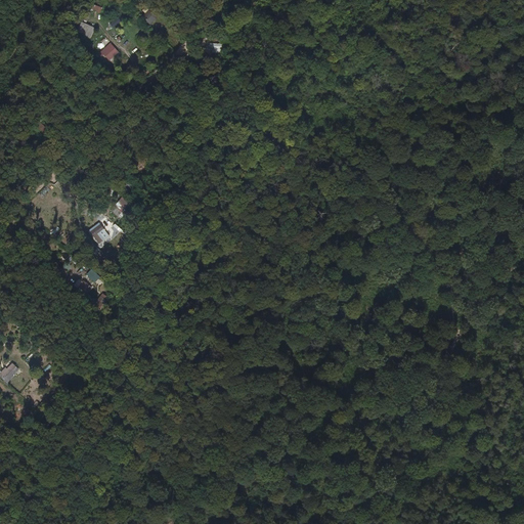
[(147,9),(141,17),(150,25),(157,16),(147,9)]
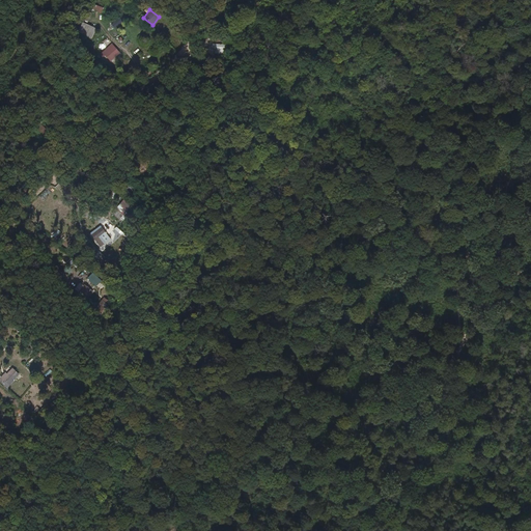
[(114,28),(122,21),(118,17),(110,24),(114,28)]
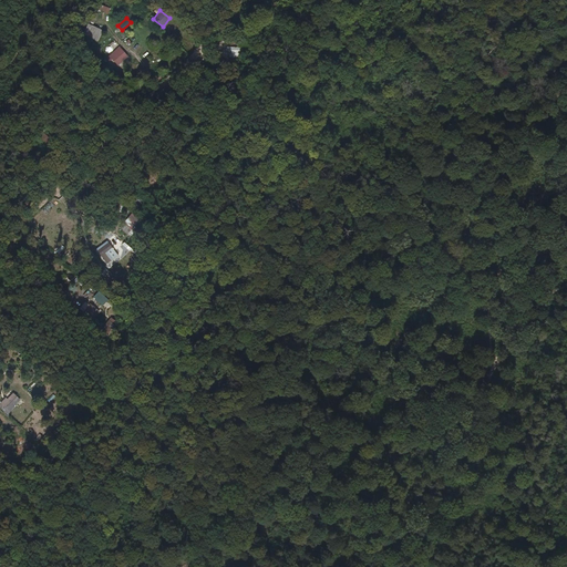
[(106,44),(89,35),(84,44),(88,48),(86,50),(101,58),(106,44)]
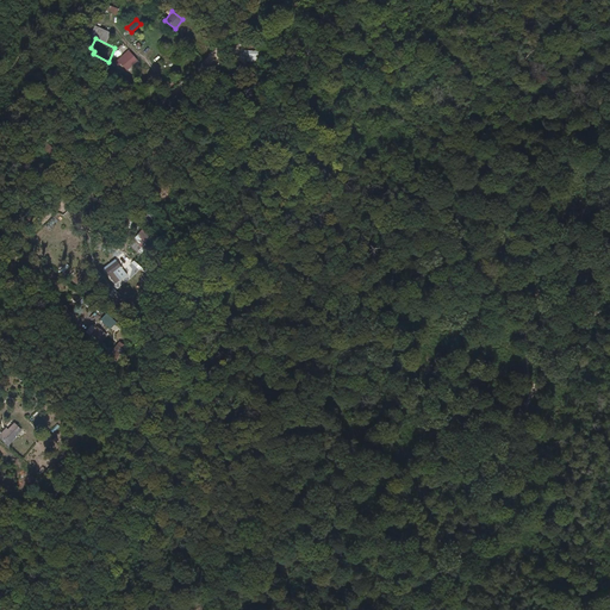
[(243,51),(242,62),(261,62),(261,51),(243,51)]
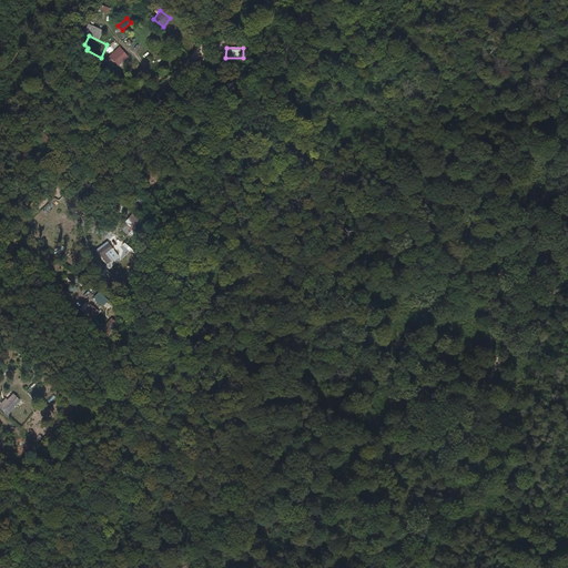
[(119,60),(117,62),(124,70),(127,67),(119,60)]
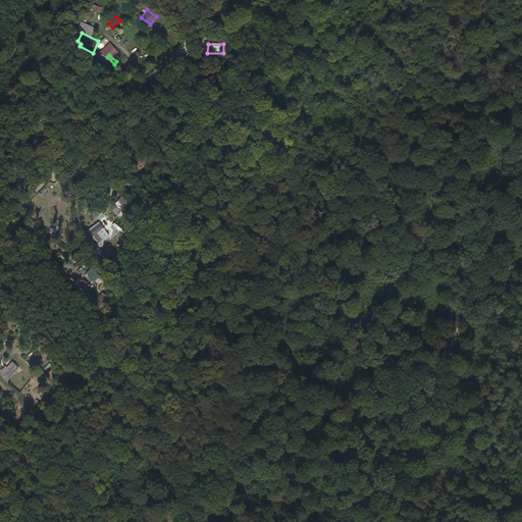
[(114,64),(107,57),(102,62),(109,69),(114,64)]
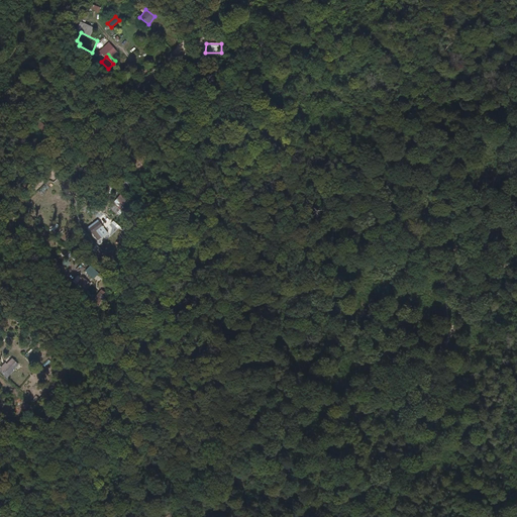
[(121,195),(108,209),(117,217),(130,203),(121,195)]
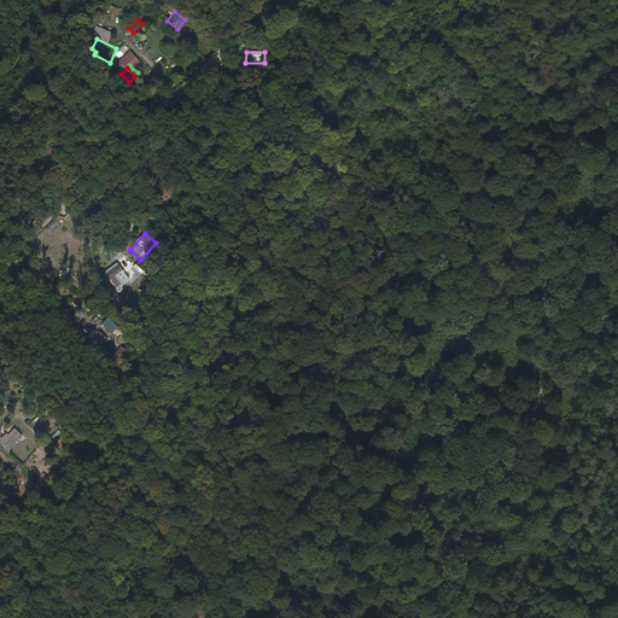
[(117,262),(104,273),(110,281),(124,269),(117,262)]
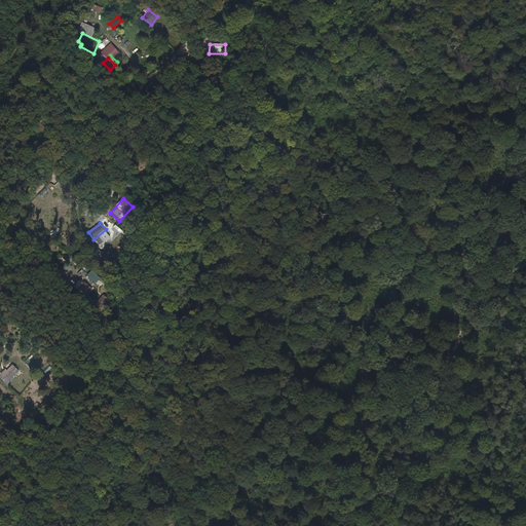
[(94,285),(100,280),(94,270),(86,275),(94,285)]
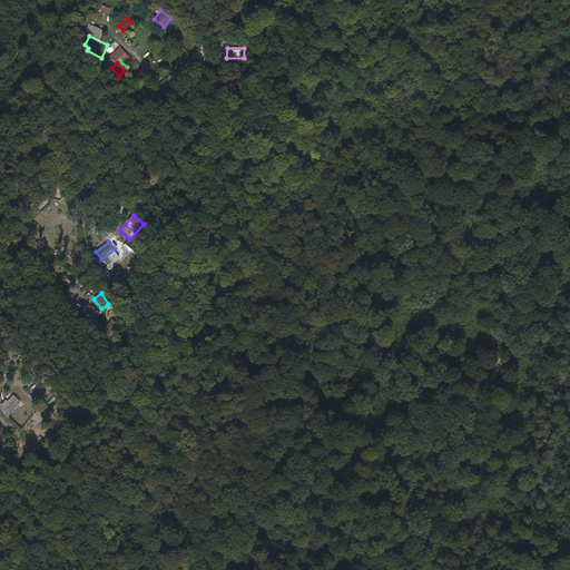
[(78,314),(101,330),(108,320),(86,303),(78,314)]
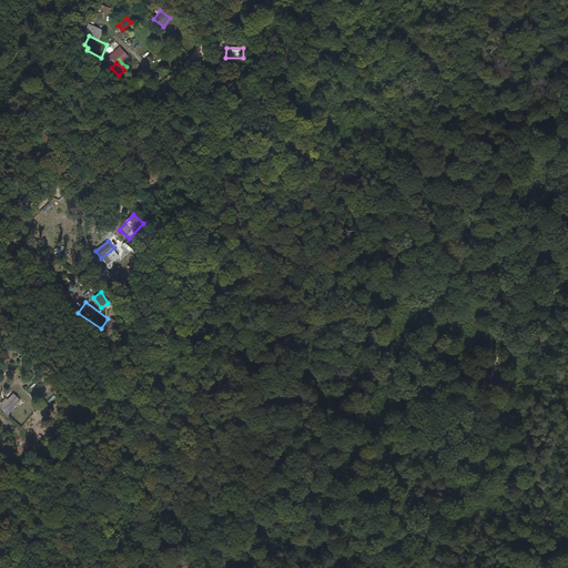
[(0,408),(8,416),(21,402),(11,393),(0,404),(0,408)]
